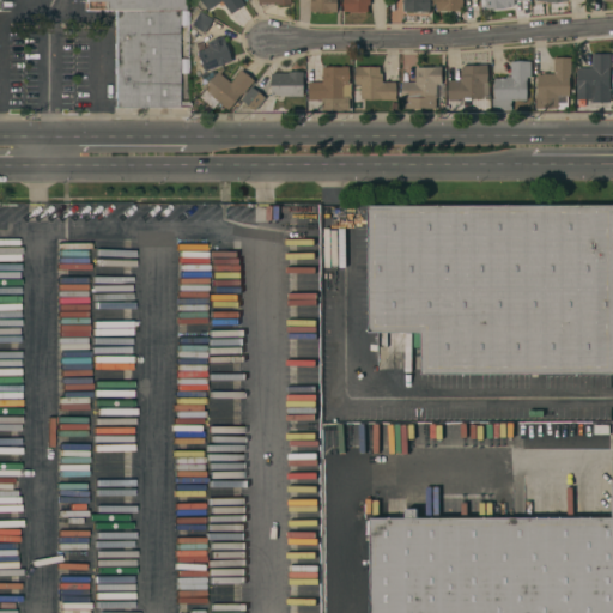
[(182,0),(183,10),(176,10),(176,108),(114,108),(114,10),(104,10),(104,1),(85,2),(85,0),(182,0)]
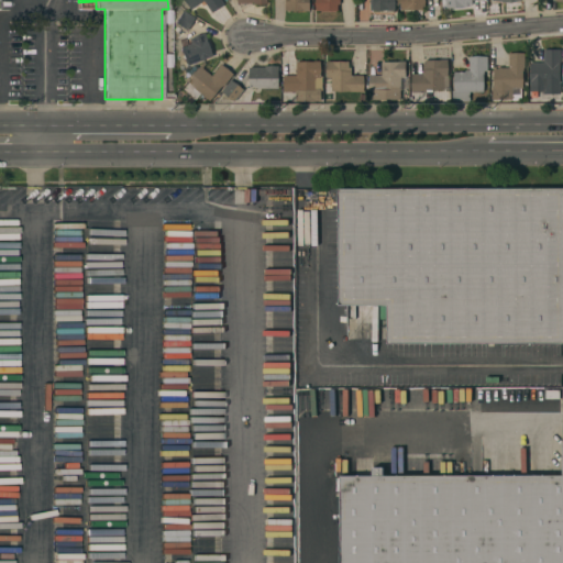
[(221,0),(224,4),(212,13),(203,1),(191,10),(184,0),(221,0)]
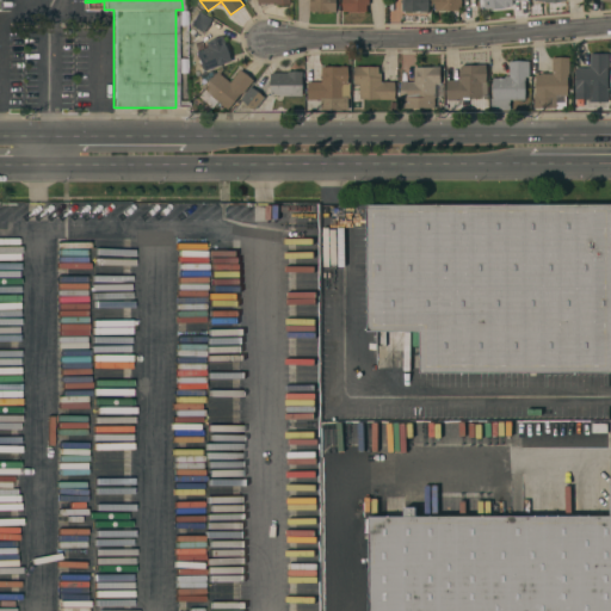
[(335,0),(337,12),(327,12),(327,11),(309,12),(309,0),(335,0)]
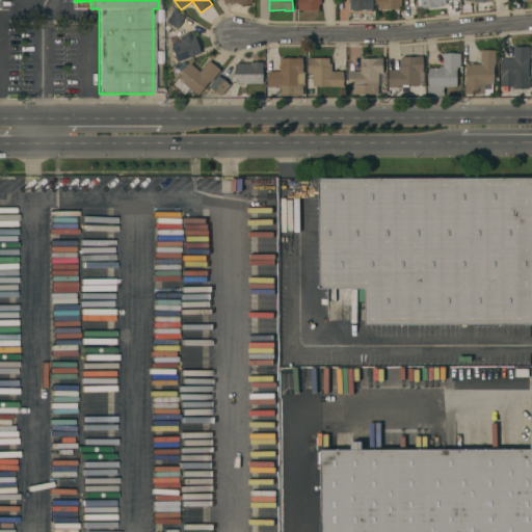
[(321,0),(321,4),(319,4),(319,10),(298,10),(298,0),(321,0)]
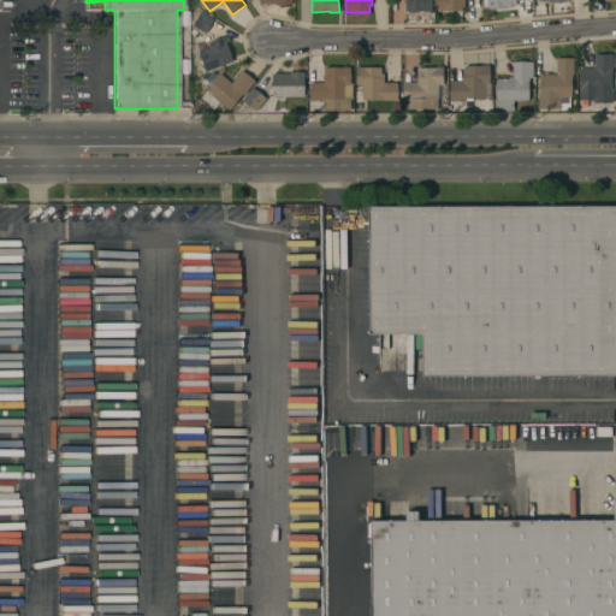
[(406,12),(406,0),(434,0),(434,6),(432,6),(432,12),(406,12)]
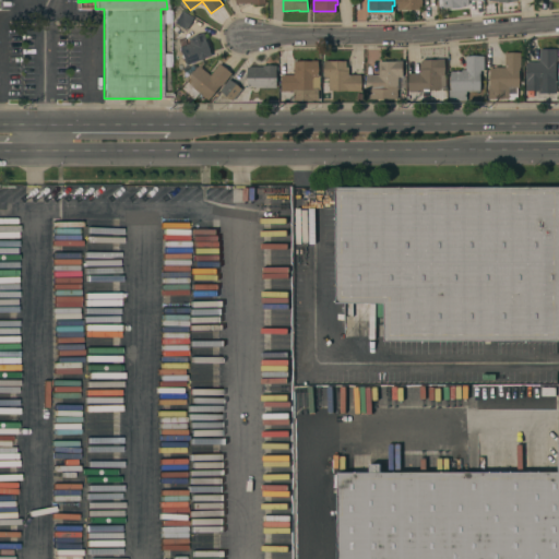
[(421,0),(421,10),(397,10),(397,0),(421,0)]
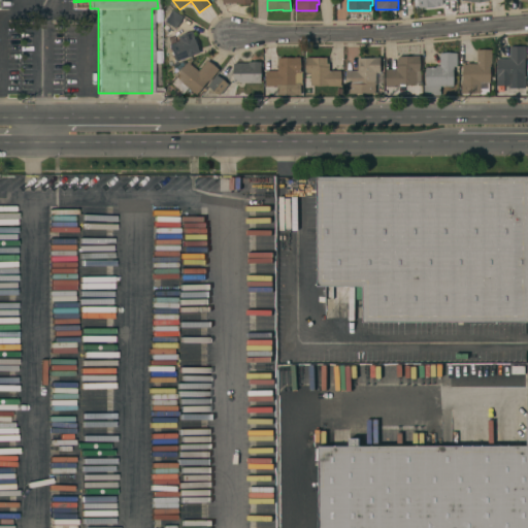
[(442,0),(442,5),(440,5),(440,6),(418,8),(418,6),(414,7),(414,0),(442,0)]
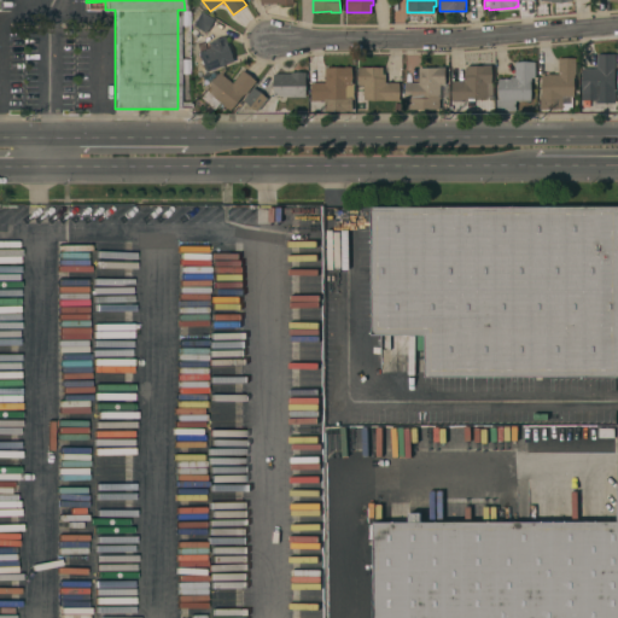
[(214,19),(205,34),(192,25),(200,11),(214,19)]
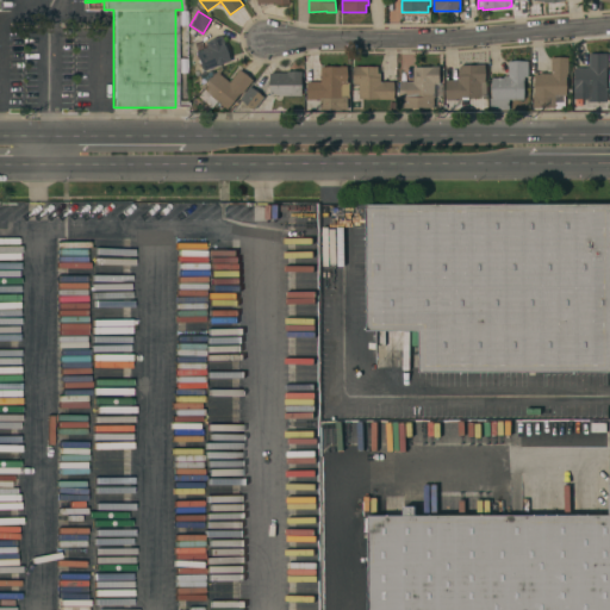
[(231,61),(201,72),(194,53),(207,48),(205,42),(222,36),(231,61)]
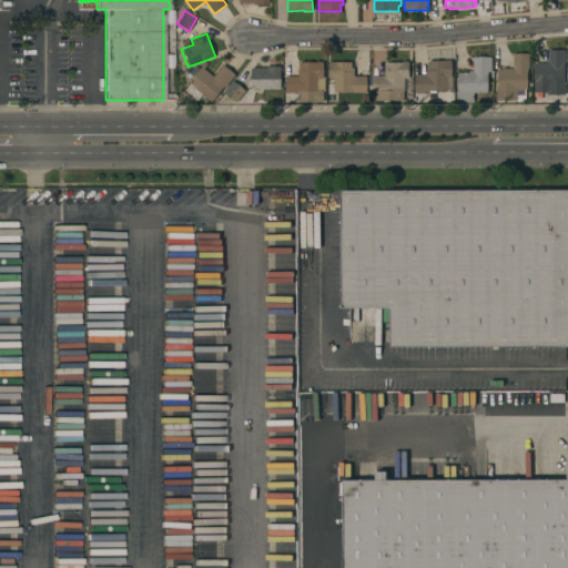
[(534,62),(548,62),(548,50),(565,49),(565,95),(547,95),(547,92),(535,92),(534,62)]
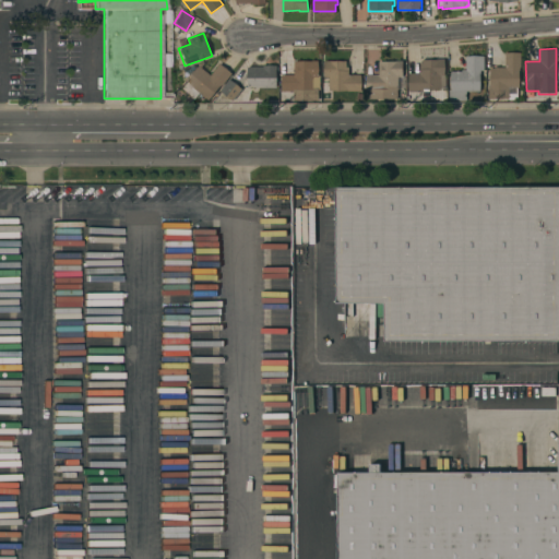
[(521,52),(521,68),(520,68),(520,70),(519,70),(519,87),(518,87),(518,99),(509,99),(509,98),(488,98),(488,85),(490,85),(490,69),(494,69),(494,67),(506,67),(506,52),(521,52)]
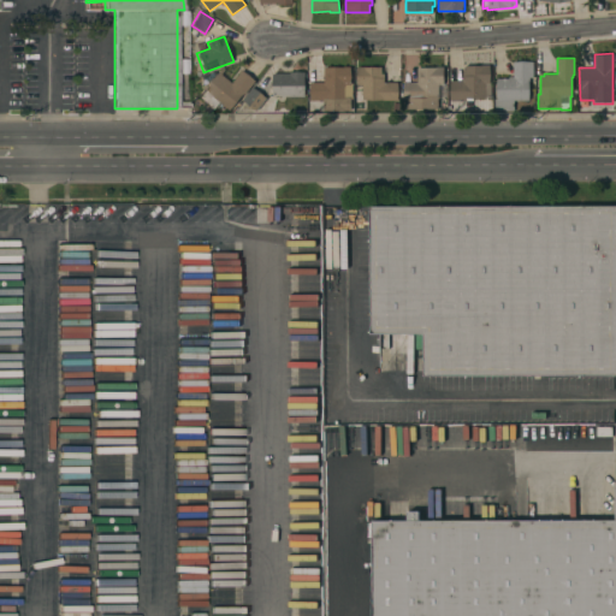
[(514,101),(514,111),(495,111),(495,99),(497,99),(497,78),(508,78),(508,77),(513,77),(513,63),(533,61),(533,77),(529,78),(529,82),(528,82),(529,100),(514,101)]
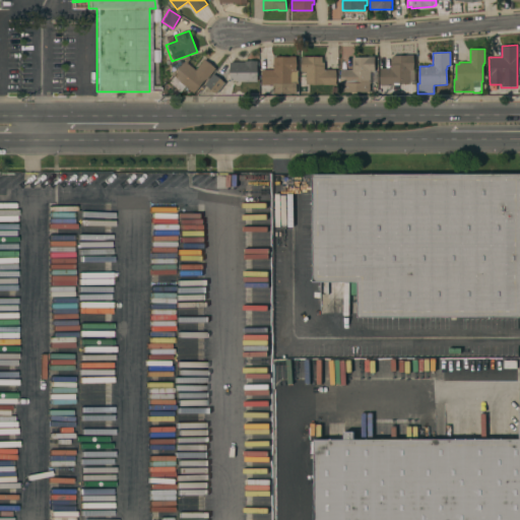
[(380,68),(391,68),(390,61),(393,61),(393,55),(413,55),(413,69),(414,69),(414,83),(399,83),(399,85),(380,85),(380,68)]
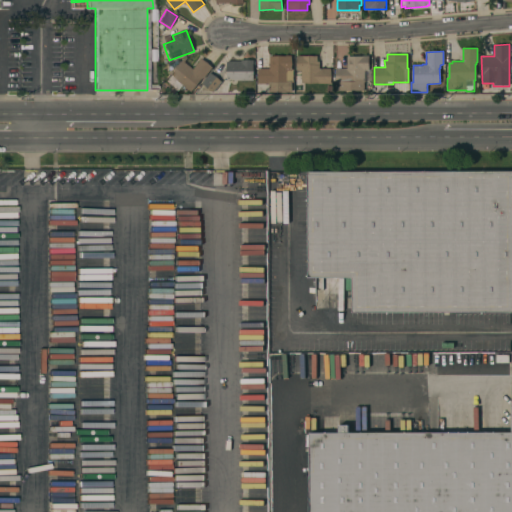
[(258,68),(269,68),(269,56),(284,56),(284,55),(291,55),(291,69),(293,69),(293,92),(268,92),(268,83),(258,83),(258,68)]
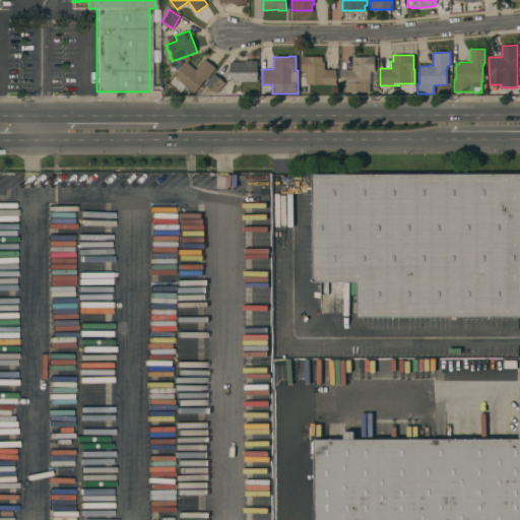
[(322,84),(322,83),(306,84),(306,71),(302,71),(302,57),(322,56),(322,62),(324,62),(324,70),(335,69),(335,84),(322,84)]
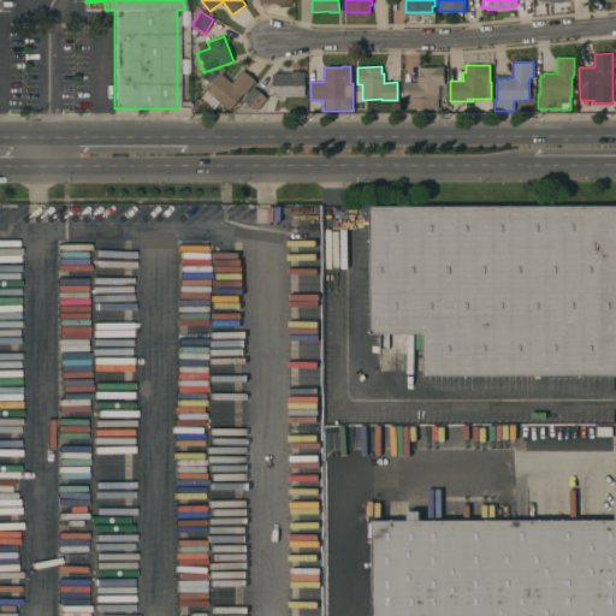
[(446,99),(438,99),(438,110),(407,110),(407,100),(403,101),(403,83),(416,83),(416,67),(444,67),(444,73),(446,73),(446,99)]
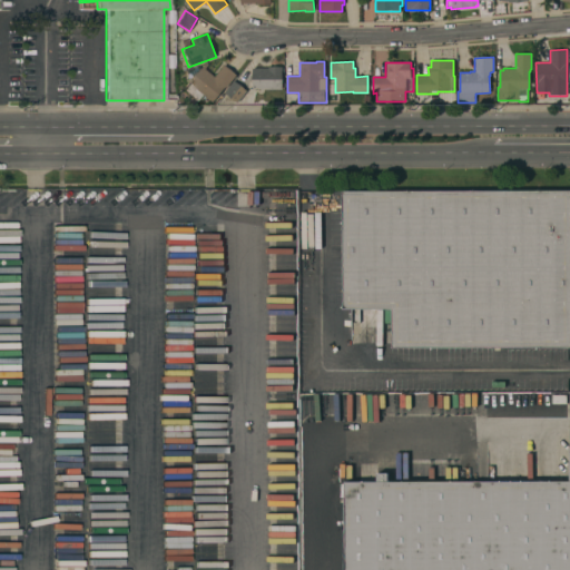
[(236,75),(226,87),(224,89),(223,88),(212,102),(203,95),(198,101),(184,90),(203,67),(215,77),(224,65),(236,75)]
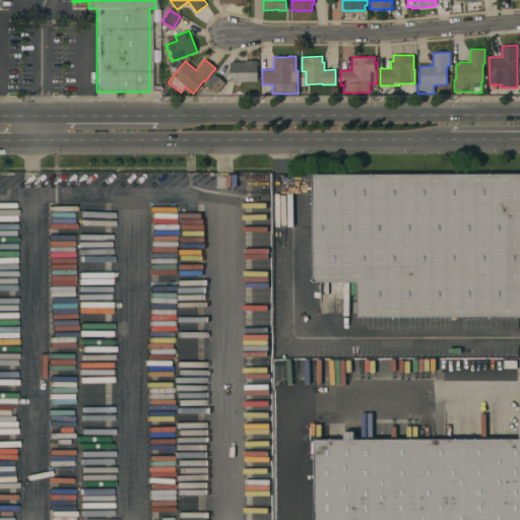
[(245,62),(245,61),(257,61),(257,65),(257,81),(230,81),(230,63),(232,62),(245,62)]
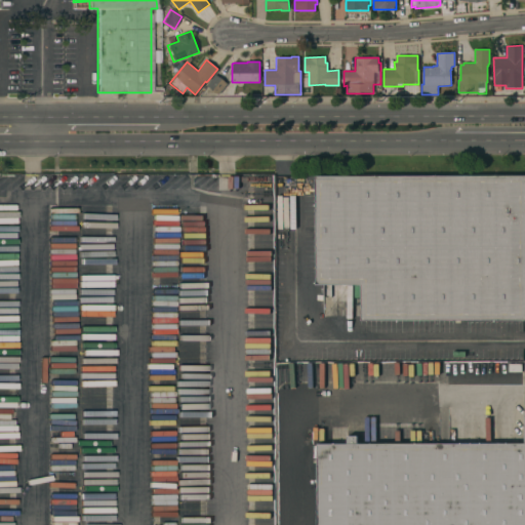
[(206,85),(215,74),(227,84),(218,94),(206,85)]
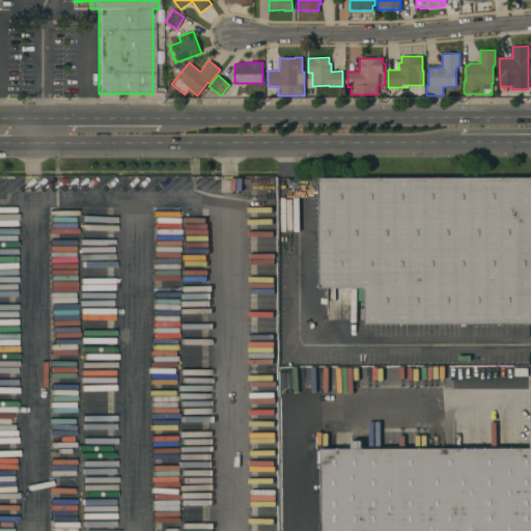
[(530,324),(365,324),(365,286),(319,287),(319,177),(530,176),(530,324)]
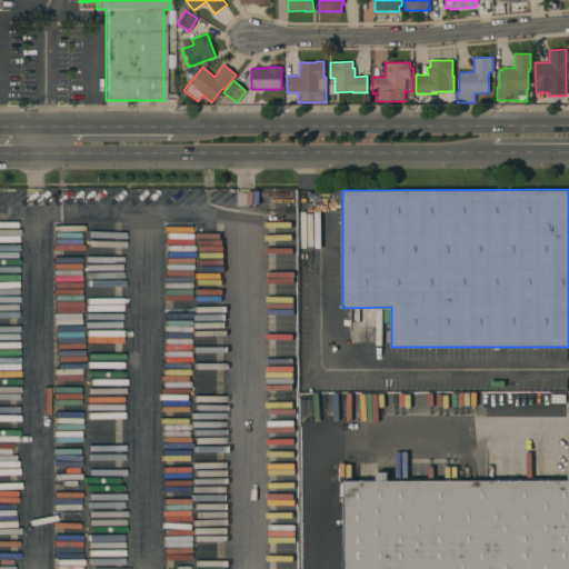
[(346,568),(346,482),(378,482),(378,473),(389,473),(389,482),(568,481),(568,568),(346,568)]
